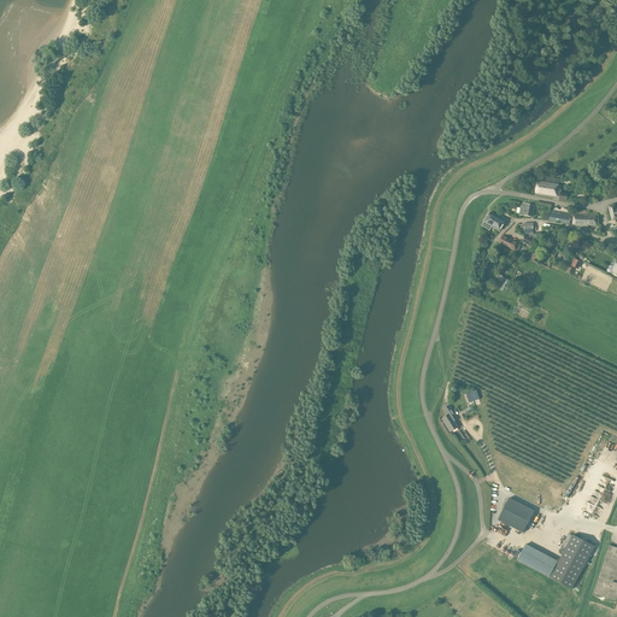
[(559,180),(546,177),(545,182),(538,181),(535,195),(559,199),(559,200),(568,201),(568,194),(560,193),(562,187),(559,186),(559,180)]
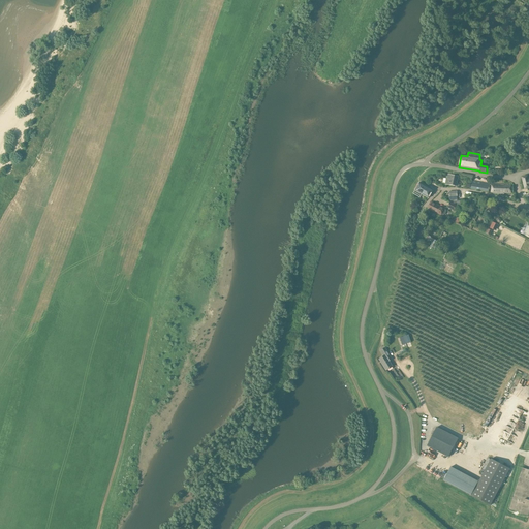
[(459,177),(447,175),(446,179),(444,178),(443,183),(445,184),(457,186),(459,177)]
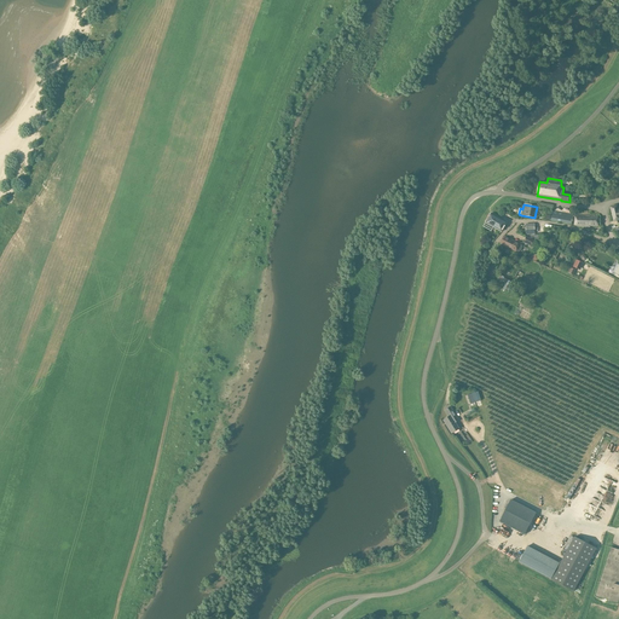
[(573,214),(554,210),(551,221),(572,225),(573,214)]
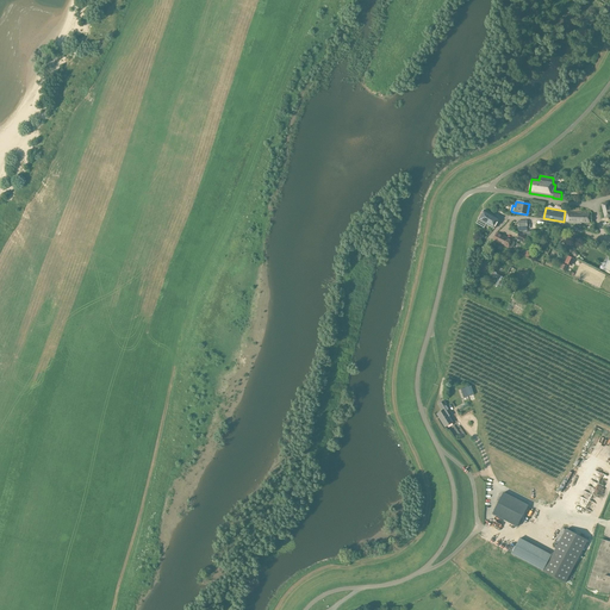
[(500,219),(484,211),(477,224),(485,228),(486,224),(495,229),(500,219)]
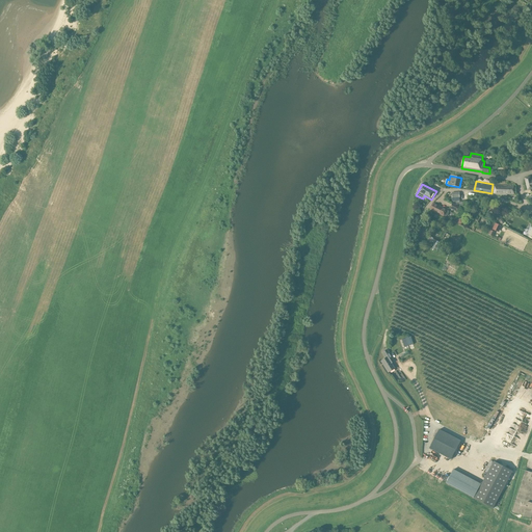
[(507,185),(498,185),(498,195),(507,195),(507,194),(513,194),(514,186),(507,186),(507,185)]
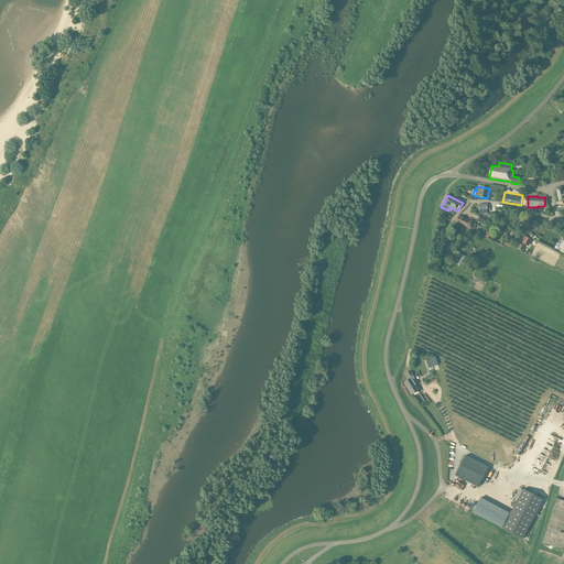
[(488,213),(487,204),(479,204),(479,214),(484,214),(484,216),(488,216),(488,218),(495,218),(495,213),(488,213)]
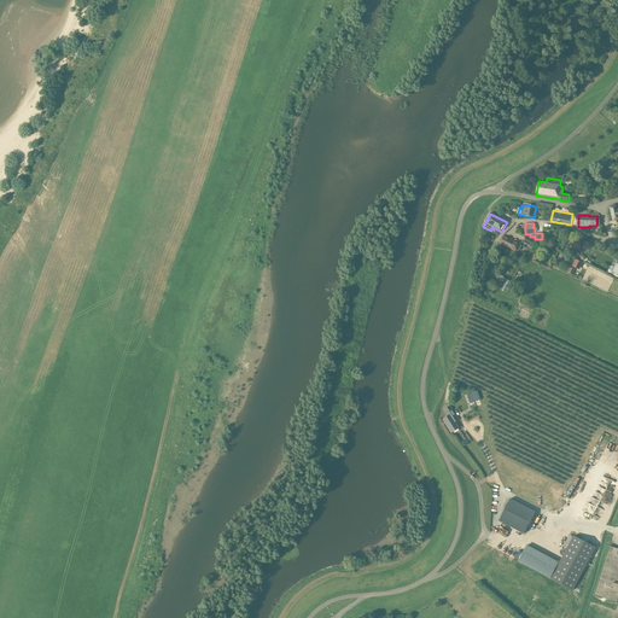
[(534,239),(526,235),(523,242),(531,246),(534,239)]
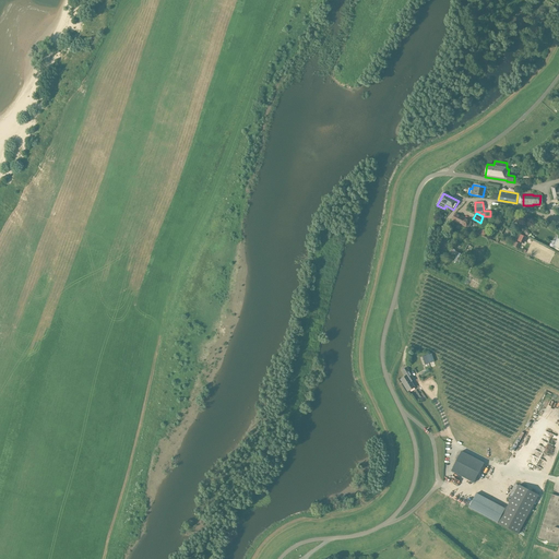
[(470,221),(456,214),(453,221),(466,227),(466,226),(467,227),(470,227),(471,226),(472,224),(472,223),(471,222),(470,221)]
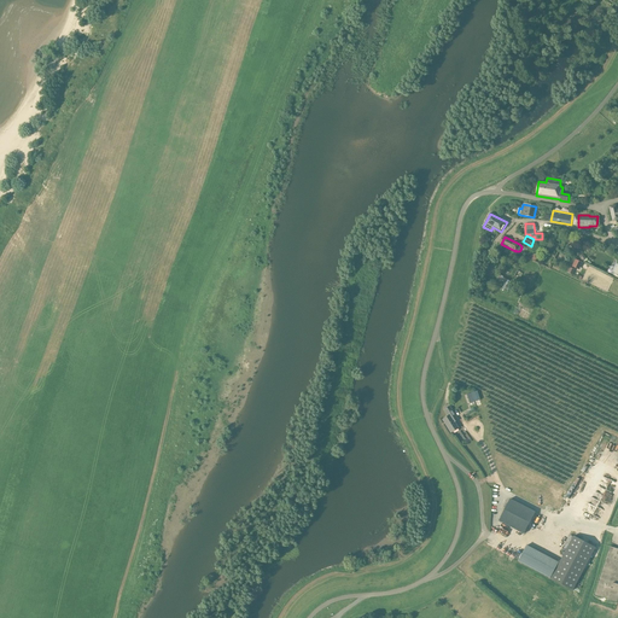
[(517,270),(513,279),(532,286),(537,273),(526,269),(524,273),(517,270)]
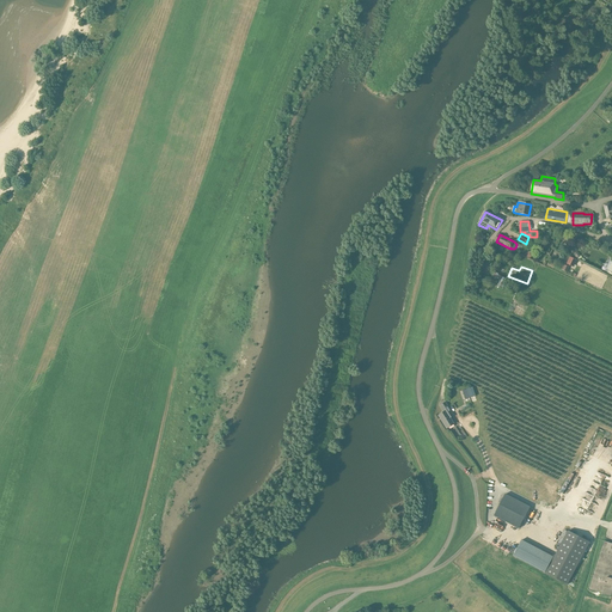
[(453,416),(445,402),(440,405),(444,411),(438,416),(446,429),(454,424),(450,418),(453,416)]
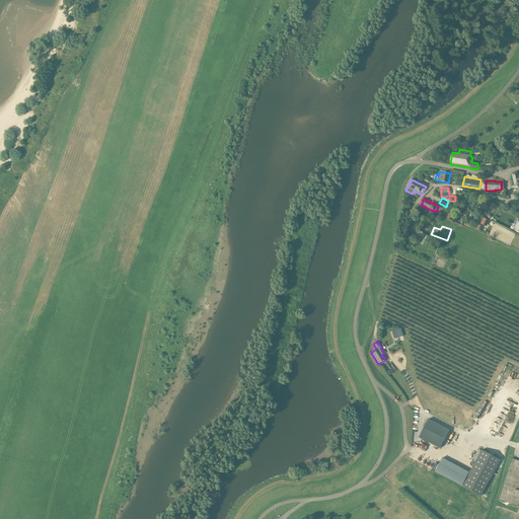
[(450,429),(429,418),(419,436),(440,447),(450,429)]
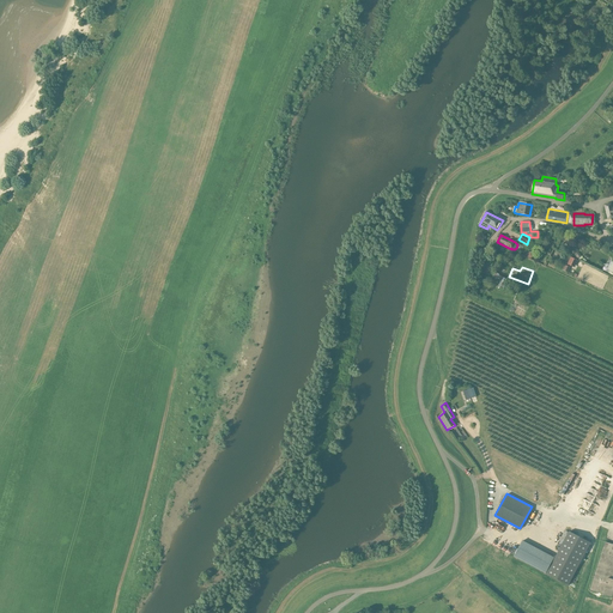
[(590,542),(569,532),(547,575),(568,586),(590,542)]
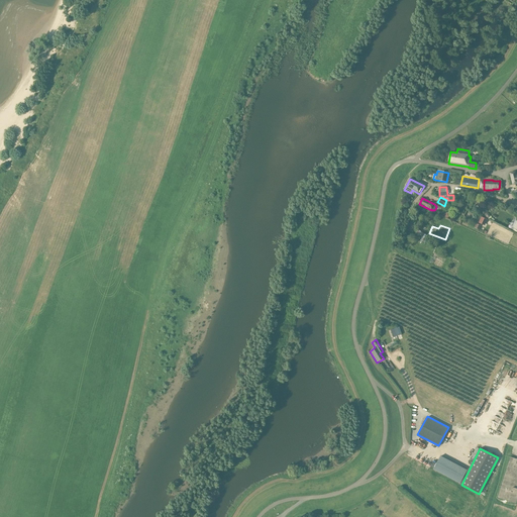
[(433,470),(460,484),(468,471),(441,456),(433,470)]
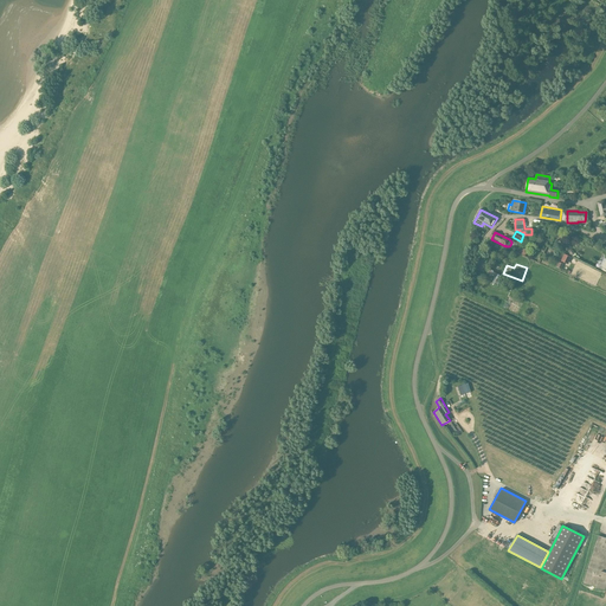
[(605,588),(605,537),(598,535),(584,584),(605,591),(605,588)]
